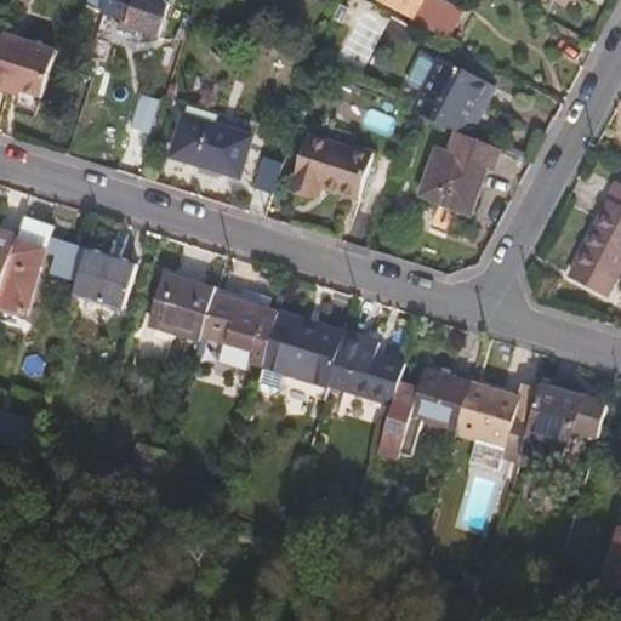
[(87,0),(85,10),(101,15),(103,0),(87,0)]
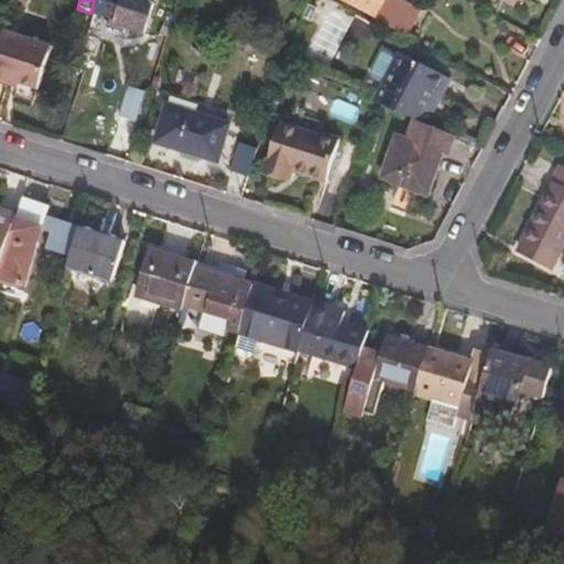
[(94,0),(91,13),(112,20),(111,24),(144,33),(155,2),(149,0),(94,0)]
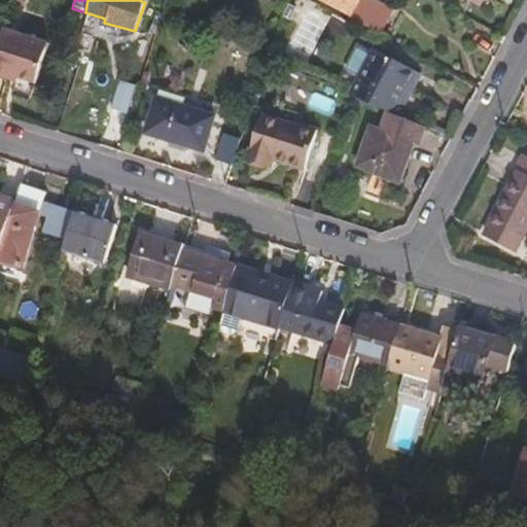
[(321,0),(348,13),(347,16),(377,32),(389,9),(371,0),(321,0)]
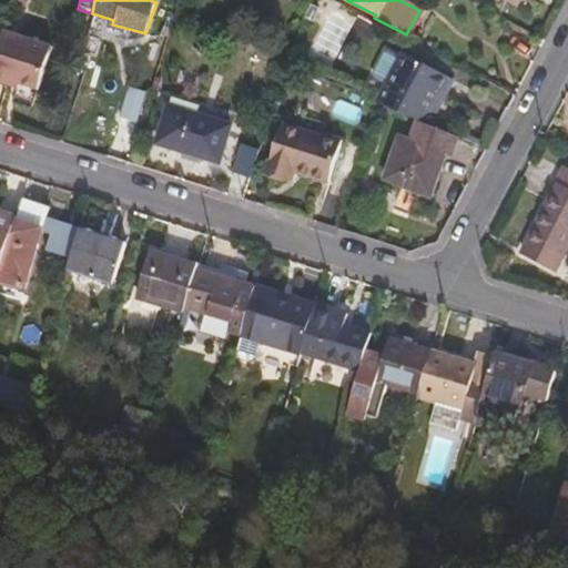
[(3,31),(0,40),(0,83),(4,85),(9,81),(36,91),(50,48),(3,31)]
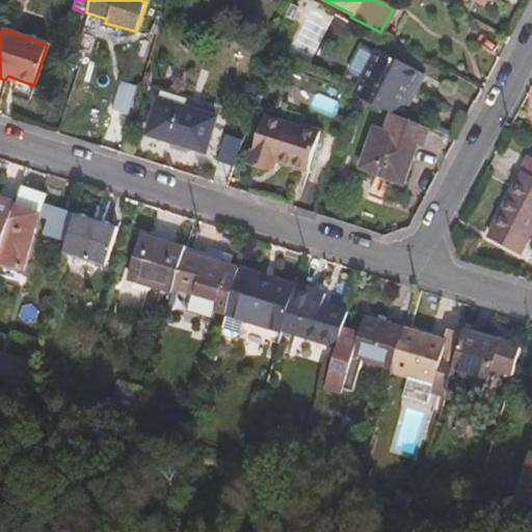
[(375,49),(352,96),(389,111),(395,113),(400,105),(406,91),(411,90),(421,71),(375,49)]
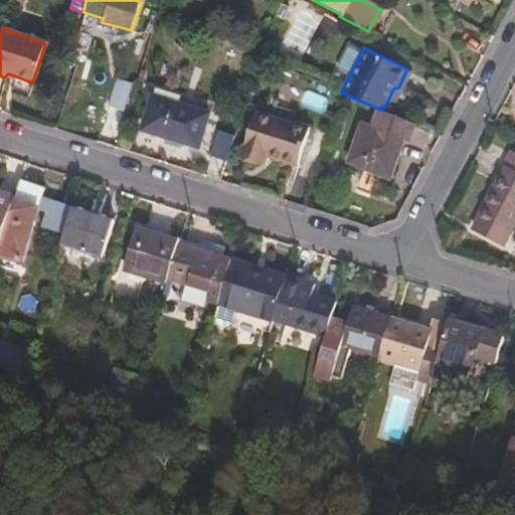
[(393,89),(387,102),(391,103),(398,88),(393,89)]
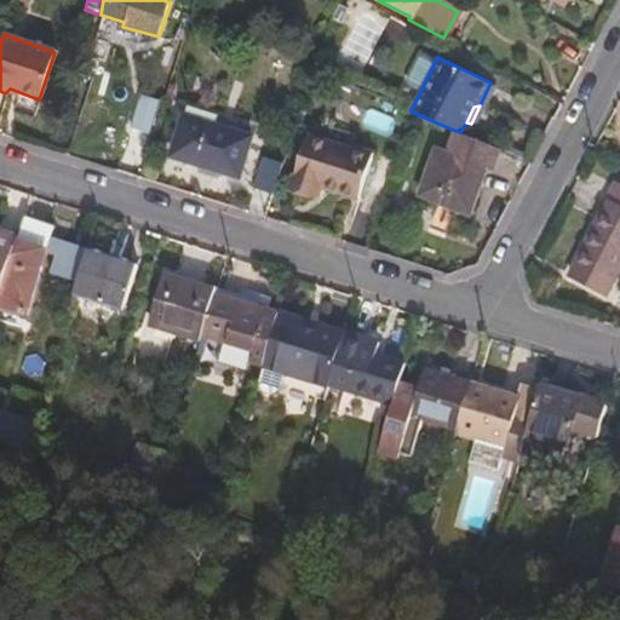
[(139,108),(130,138),(145,142),(155,113),(139,108)]
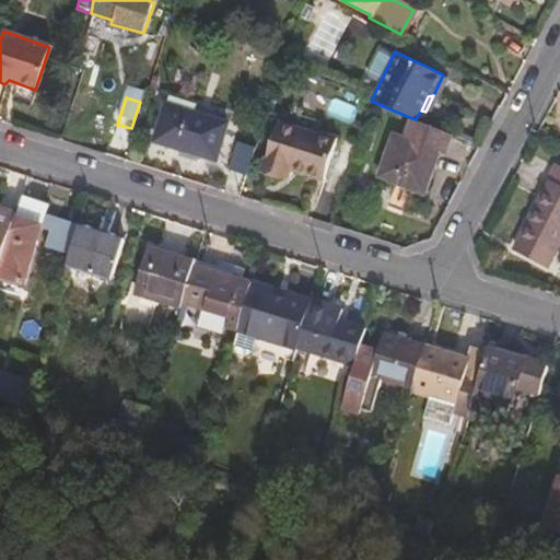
[(166,106),(153,141),(214,161),(226,125),(166,106)]
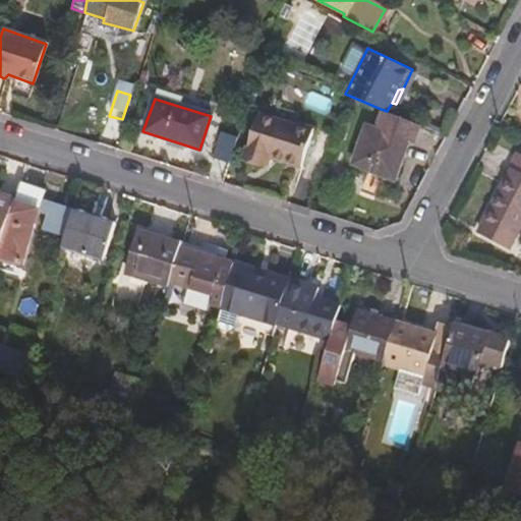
[(363,129),(352,167),(395,181),(407,143),(412,145),(418,125),(387,111),(381,109),(373,131),(363,129)]
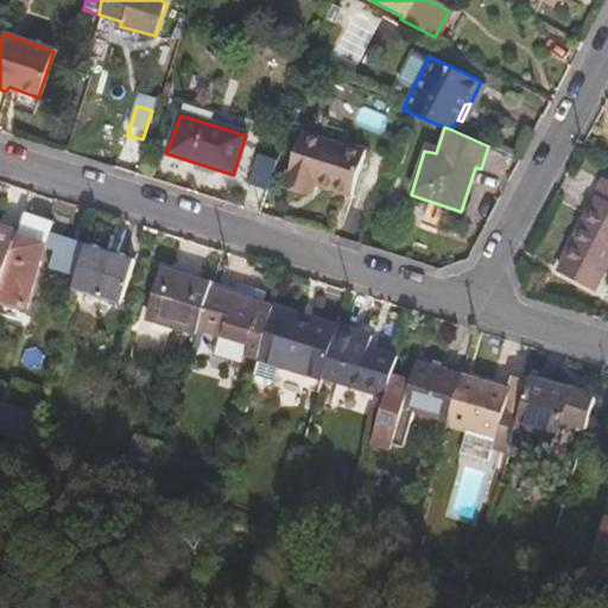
[(303,134),(286,182),(314,189),(316,183),(355,195),(368,153),(341,143),(340,146),(303,134)]
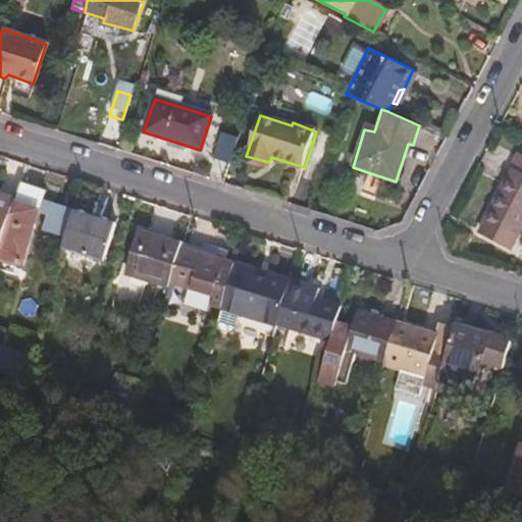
[(224,132),(215,158),(230,163),(240,136),(224,132)]
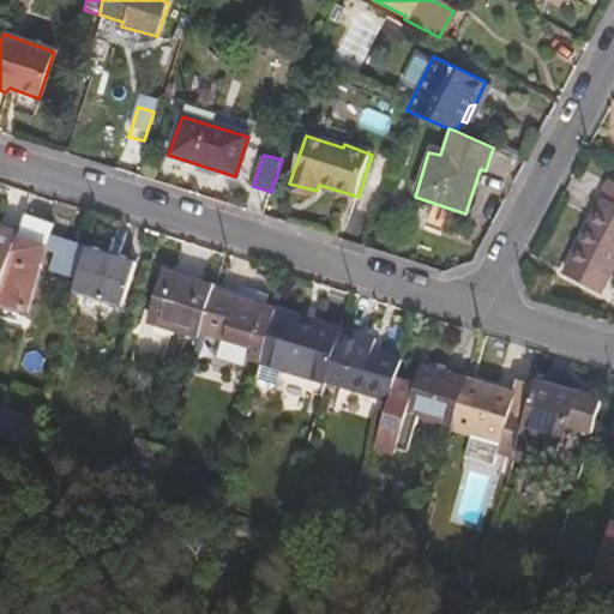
[(599,202),(561,272),(594,289),(613,251),(613,186),(602,180),(593,198),(599,202)]
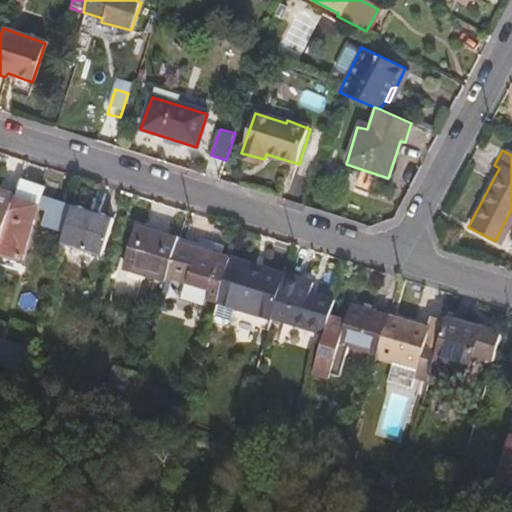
[(15,199),(5,232),(10,234),(5,252),(21,258),(33,219),(36,219),(45,189),(21,181),(15,199)]
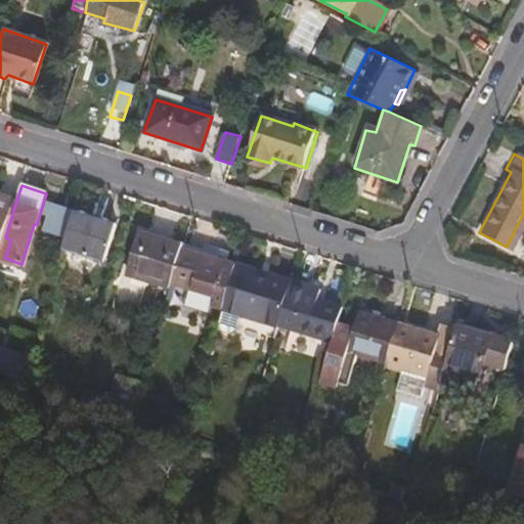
[(0,254),(5,237),(15,204),(0,198),(0,254)]
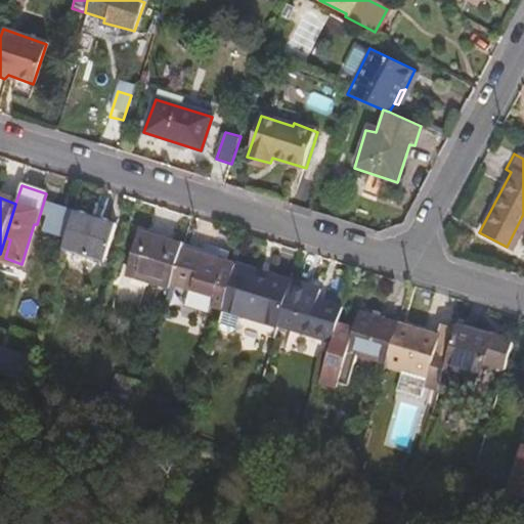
[(73,210),(60,249),(102,261),(114,223),(73,210)]
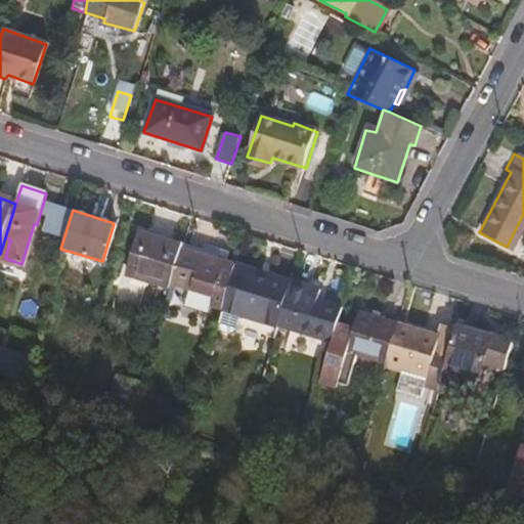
[(139,232),(126,274),(169,287),(170,284),(181,247),(139,232)]
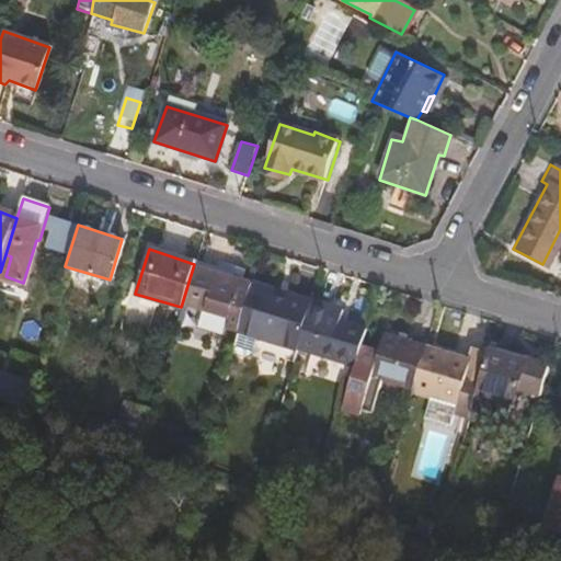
[(194,264),(182,304),(228,319),(225,328),(238,332),(252,287),(253,284),(194,264)]
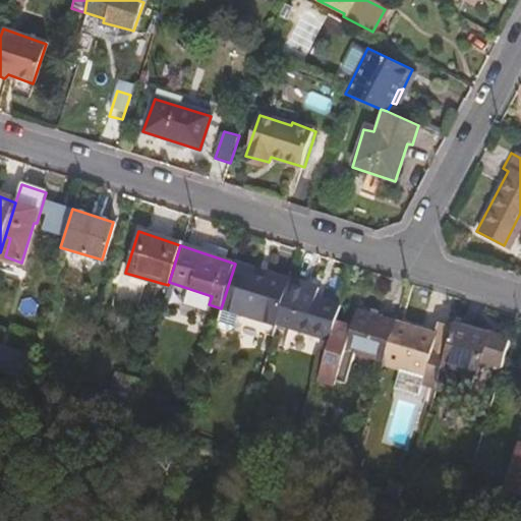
[(234,267),(263,277),(264,273),(235,264),(234,267)]
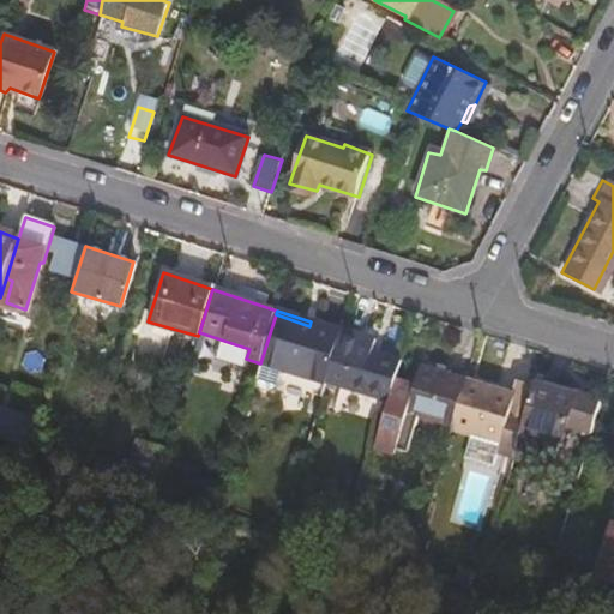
[(276,314),(260,363),(321,383),(323,380),(338,331),(311,321),(309,326),(276,314)]
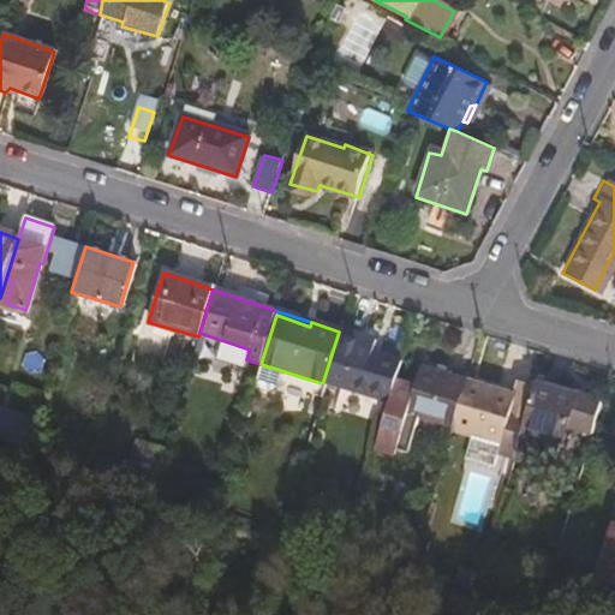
[(339,332),(323,381),(388,399),(394,383),(400,360),(366,350),(371,336),(340,328),(339,332)]
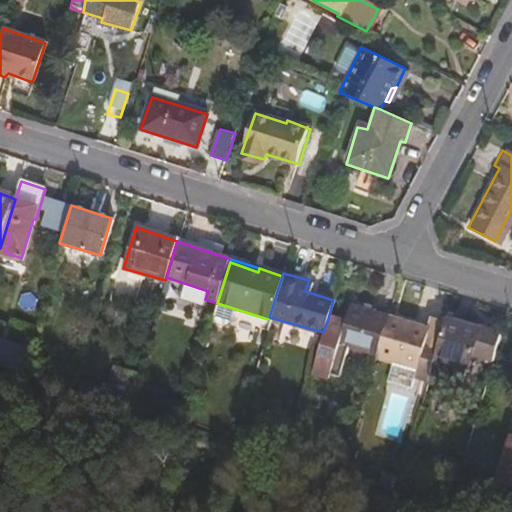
[(387,313),(355,304),(349,325),(328,319),(310,379),(334,385),(344,350),(373,359),(387,313)]
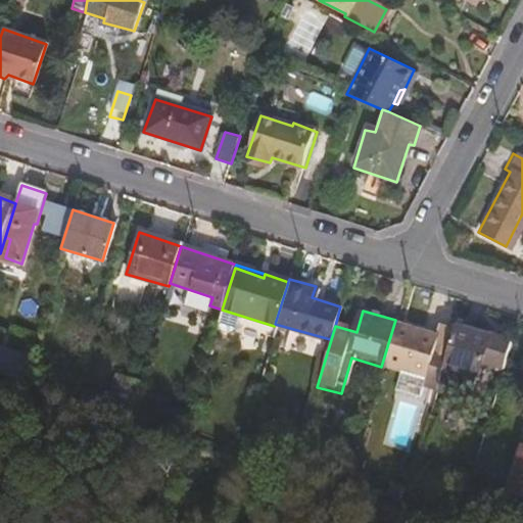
[(398,324),(384,369),(437,384),(445,359),(450,343),(452,339),(398,324)]
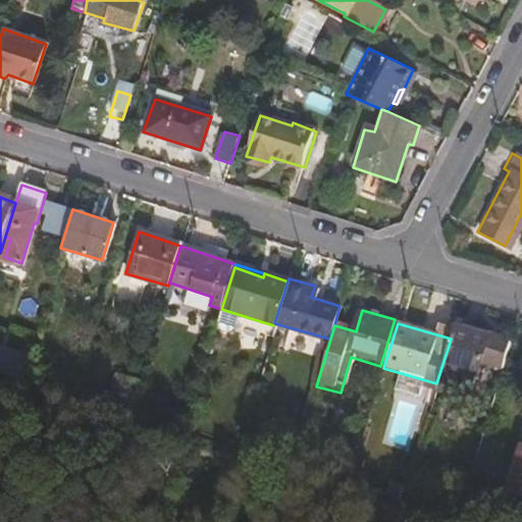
[(450,343),(445,358),(436,383),(435,387),(470,399),(477,376),(496,382),(509,342),(455,324),(451,338),(450,343)]
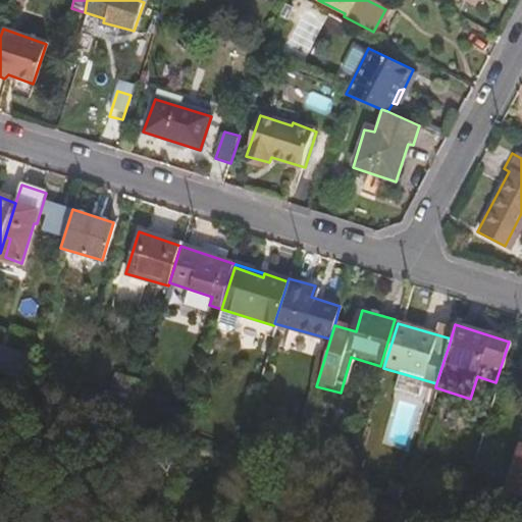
[(0,365),(20,373),(29,348),(0,342),(0,365)]
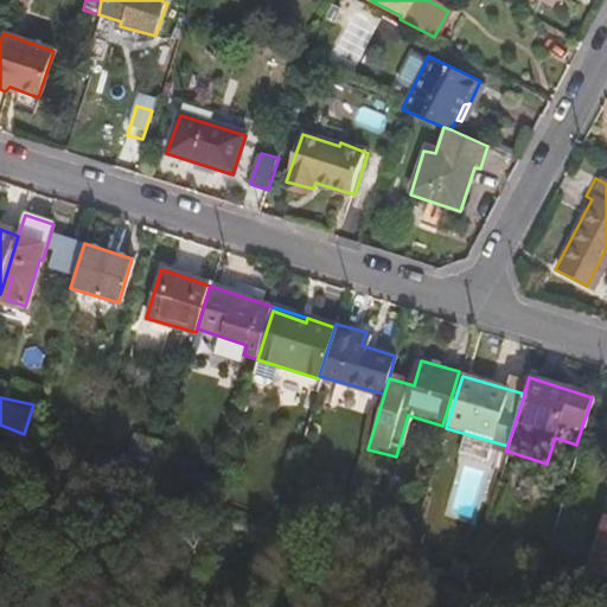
[(606,517),(589,574),(606,579),(606,573),(606,517)]
